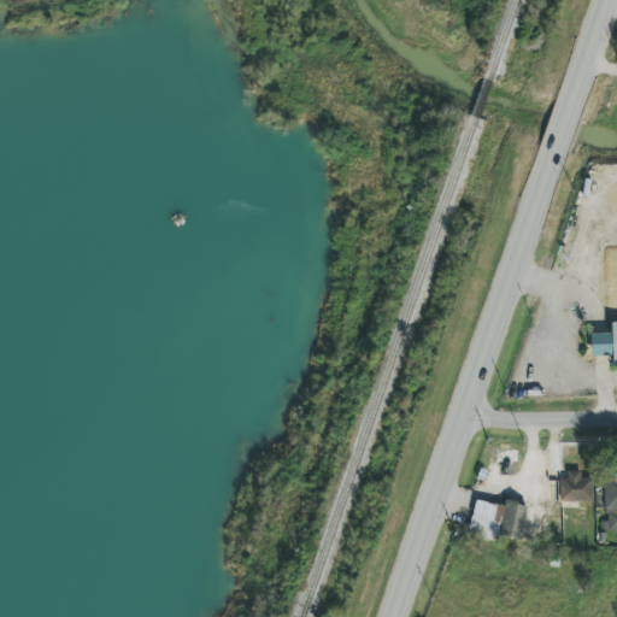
[(616,365),(616,321),(611,322),(611,333),(591,334),(591,357),(613,356),(613,366),(616,365)]
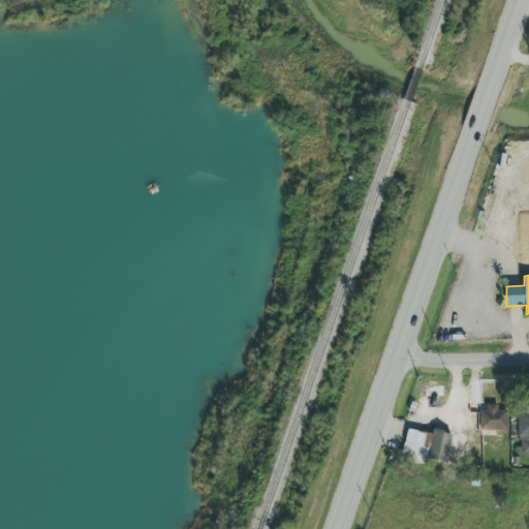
[(428,408),(443,408),(443,386),(425,385),(425,399),(428,399),(428,408)]
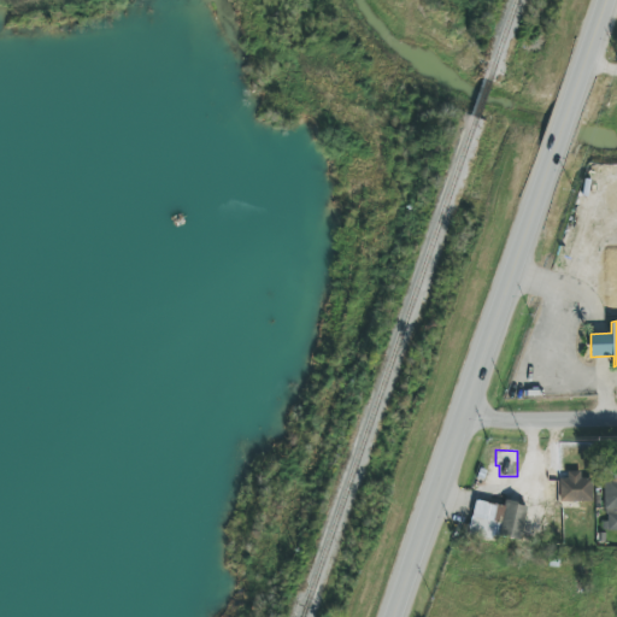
[(563,503),(593,503),(593,479),(581,479),(581,471),(563,471),(563,503)]
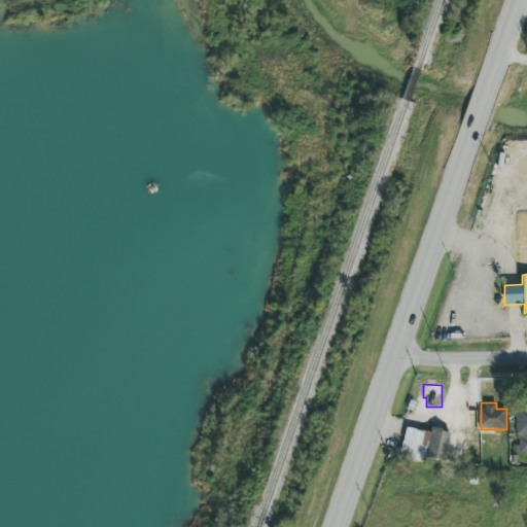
[(526,453),(526,402),(517,402),(519,454),(526,453)]
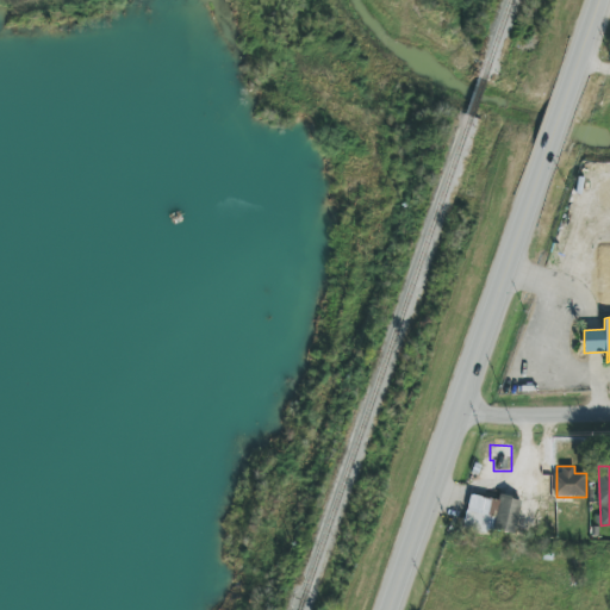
[(470,495),(465,521),(473,522),(472,527),(516,535),(522,500),(500,496),(499,500),(470,495)]
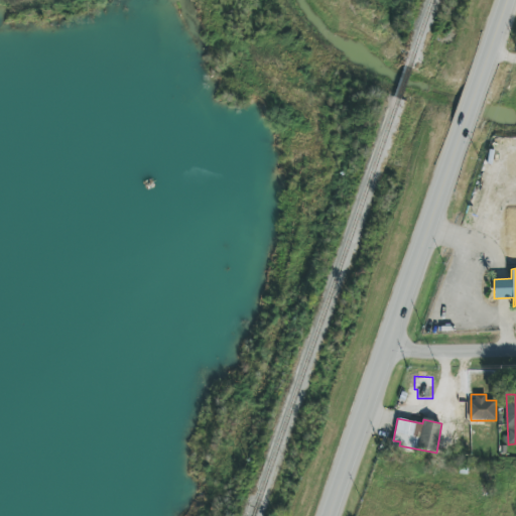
All buildings are outlined.
